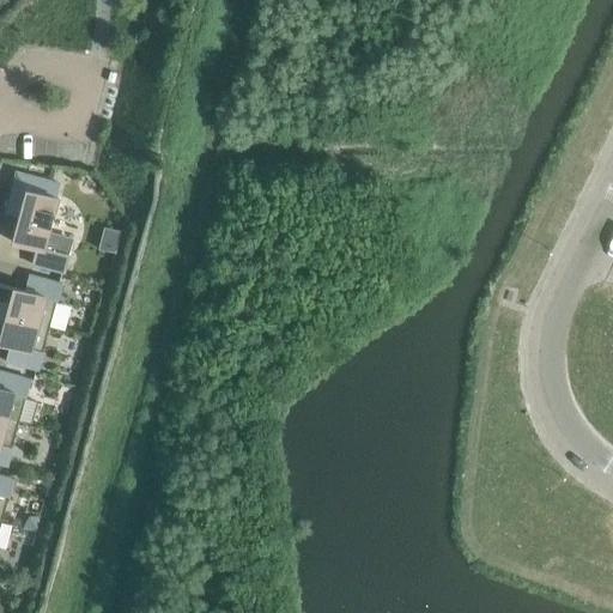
[(59,184),(16,173),(25,190),(12,242),(36,249),(31,265),(64,273),(68,255),(43,249),(58,199),(54,198),(59,184)]
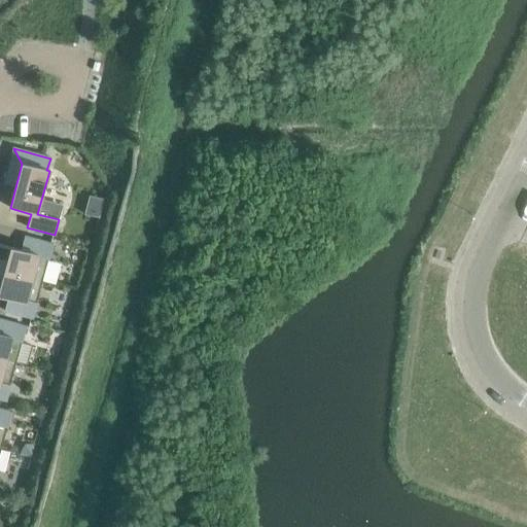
[(25,237),(21,250),(0,244),(0,269),(41,281),(46,258),(47,258),(51,244),(25,237)]
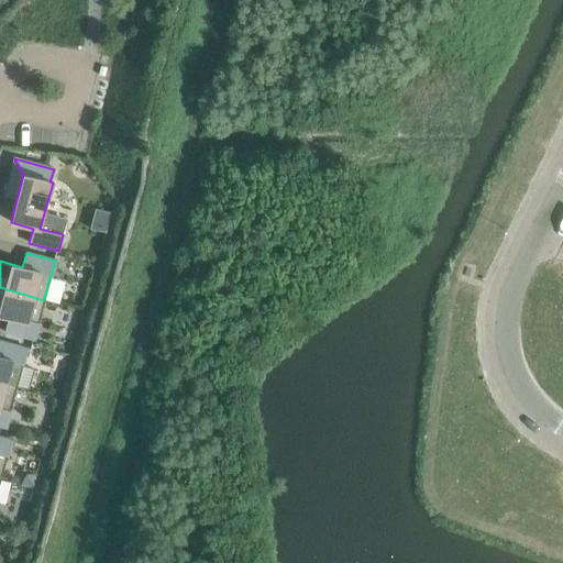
[(37,323),(44,300),(0,287),(0,315),(9,318),(6,332),(34,340),(39,323),(37,323)]
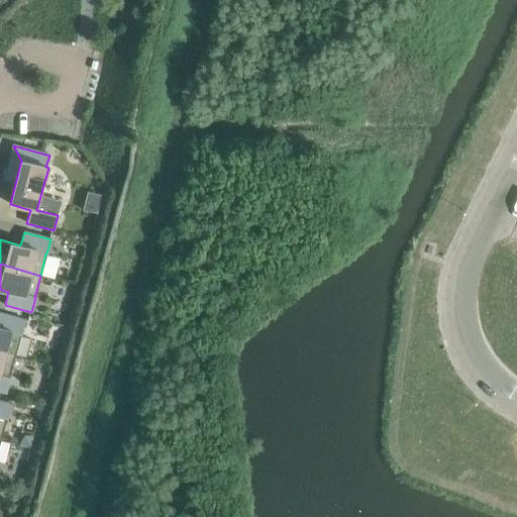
[(28,321),(0,313),(0,351),(18,357),(23,335),(24,336),(28,321)]
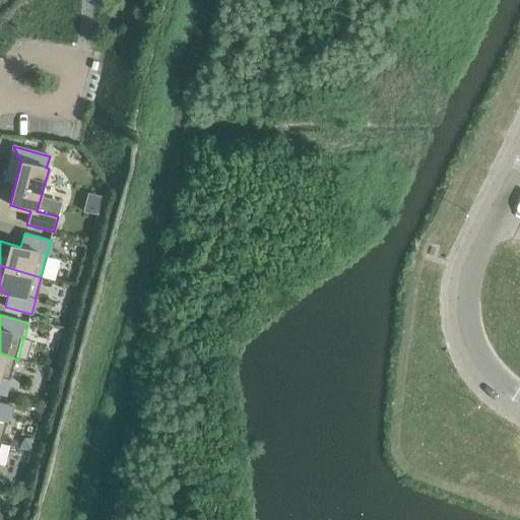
[(18,360),(0,353),(0,393),(9,396),(13,382),(12,381),(18,360)]
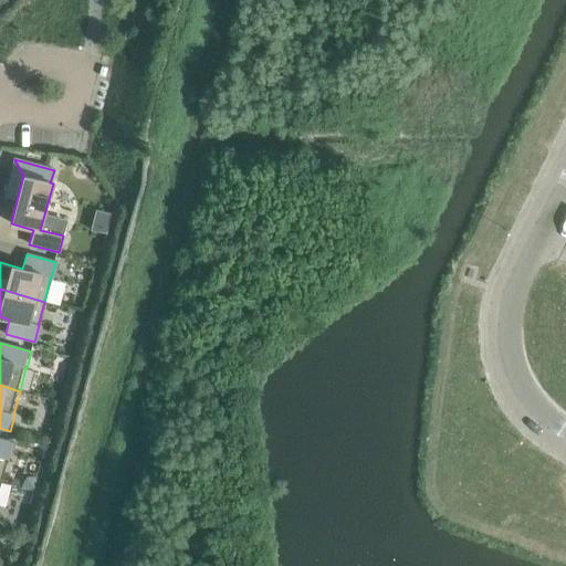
[(0,480),(6,458),(7,459),(11,442),(0,439),(0,480)]
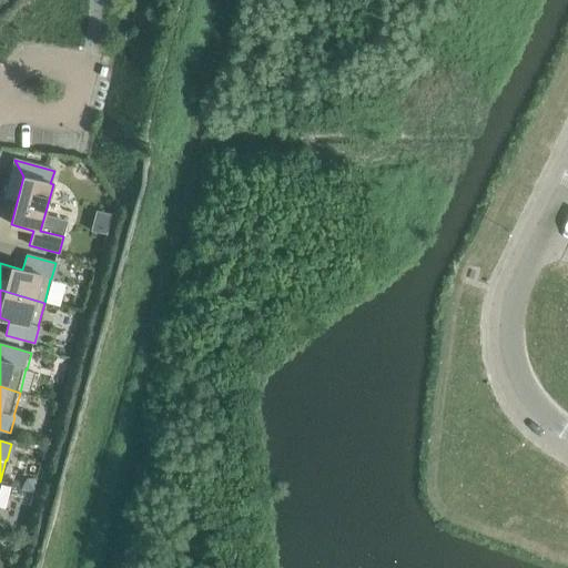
All buildings are outlined.
